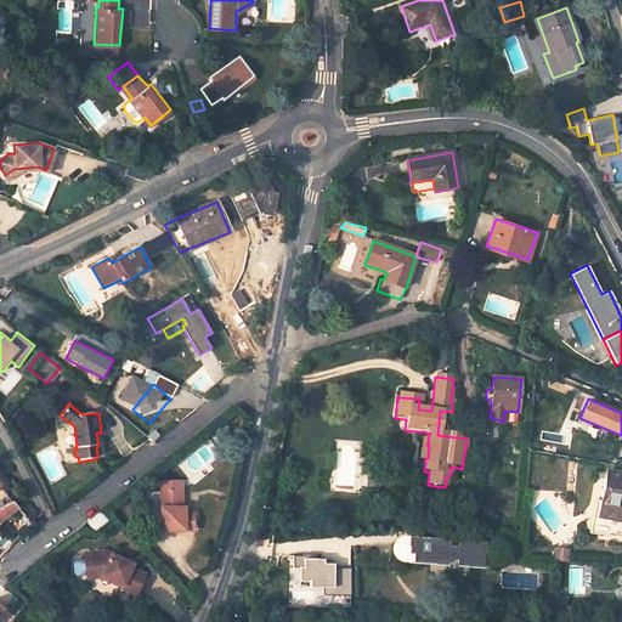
[(425,459),(425,458),(428,458),(429,445),(427,445),(428,444),(420,442),(418,459),(425,459)]
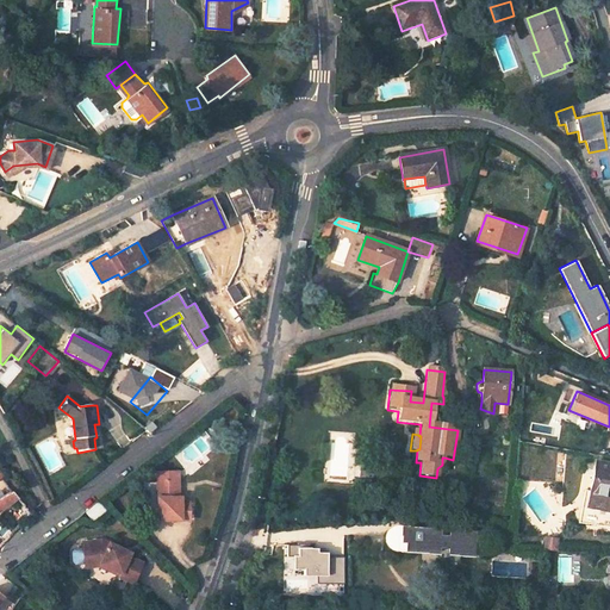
[(586,506),(607,510),(608,500),(609,500),(609,465),(595,462),(586,506)]
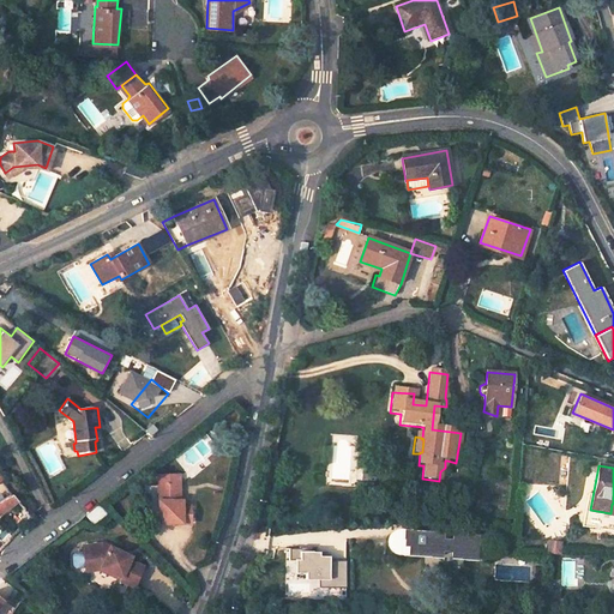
[(175,500),(175,482),(157,483),(158,523),(190,523),(190,506),(181,505),(181,500),(180,500),(175,500)]
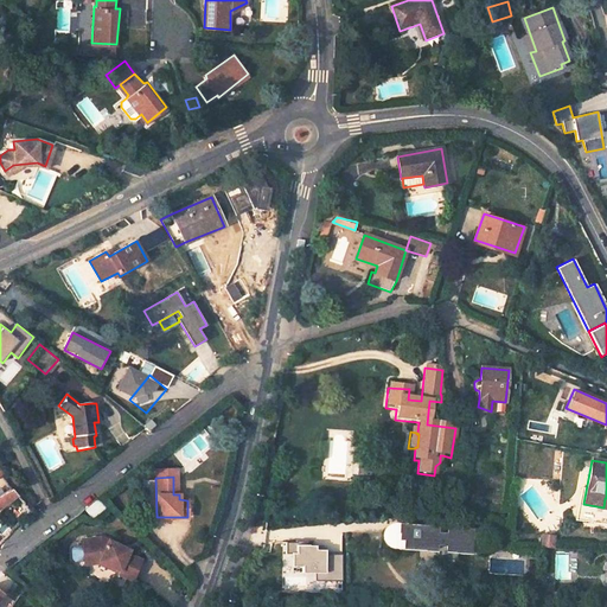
[(0,509),(18,496),(13,489),(0,496),(0,509)]
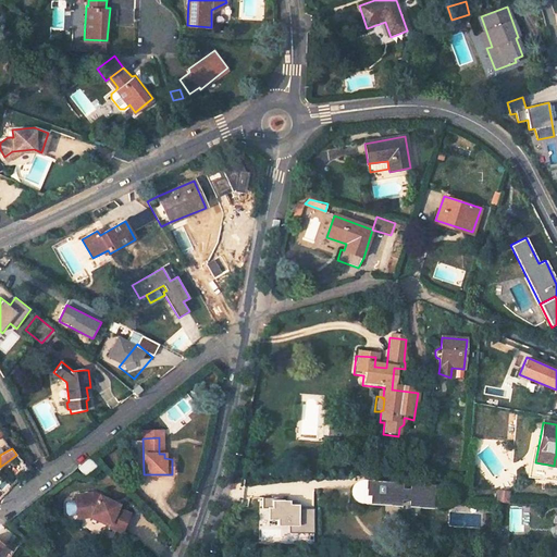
[(409,504),(433,506),(435,487),(410,485),(410,490),(401,489),(401,484),(361,481),(360,500),(400,504),(400,499),(409,500),(409,504)]
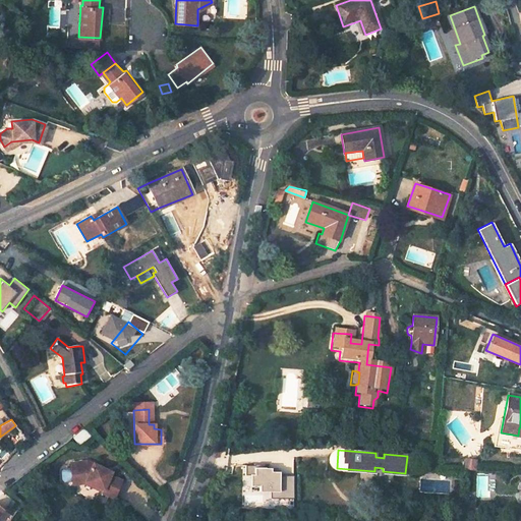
[(464,469),(475,470),(475,459),(464,458),(464,469)]
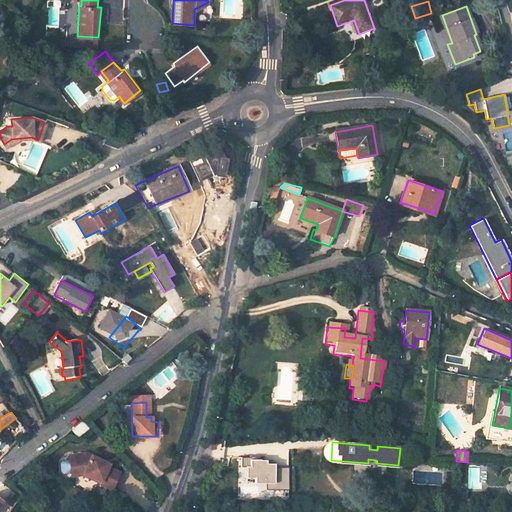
[(84,474),(102,483),(101,485),(113,490),(120,474),(110,469),(109,468),(105,467),(106,463),(87,455),(86,454),(70,456),(71,460),(73,473),(73,475),(84,474)]
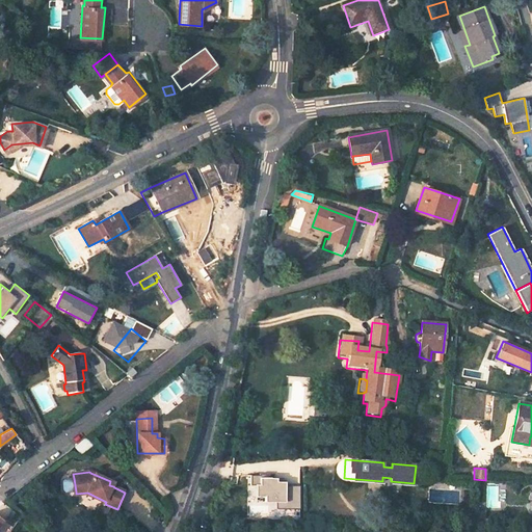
[(278,476),(250,477),(250,484),(257,484),(257,496),(265,495),(265,502),(274,502),(274,509),(298,509),(298,486),(285,486),(284,481),(278,481),(278,476)]
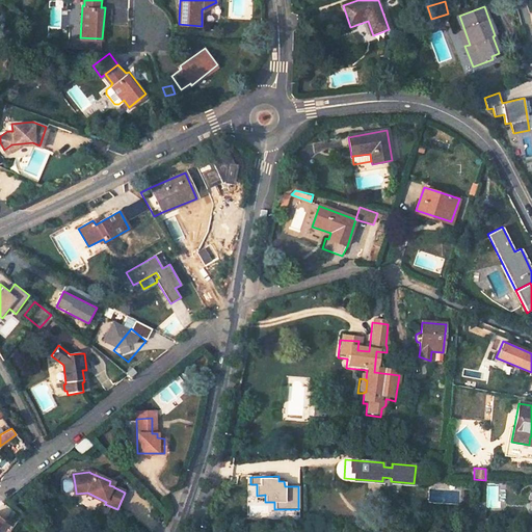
[(76,491),(74,478),(68,479),(65,482),(67,490),(70,493),(76,491)]
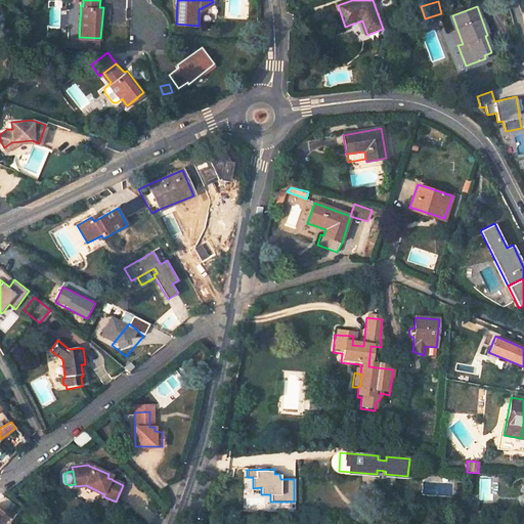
[(477,503),(468,503),(469,513),(478,513),(477,503)]
